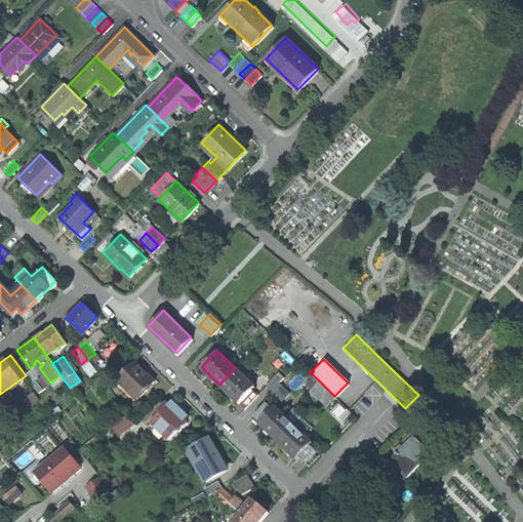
[(133,361),(116,378),(136,398),(153,380),(133,361)]
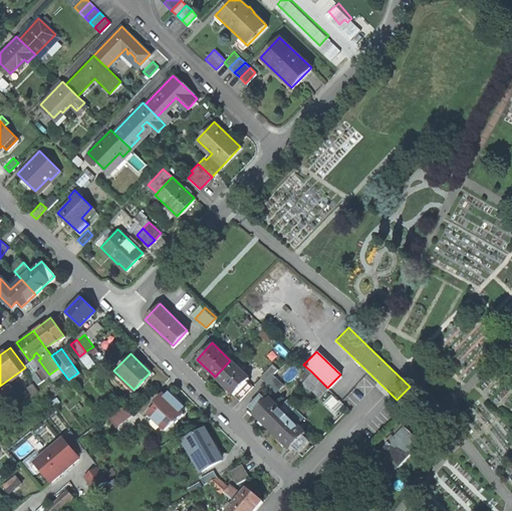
[(230,360),(215,376),(233,394),(235,392),(246,379),(248,377),(230,360)]
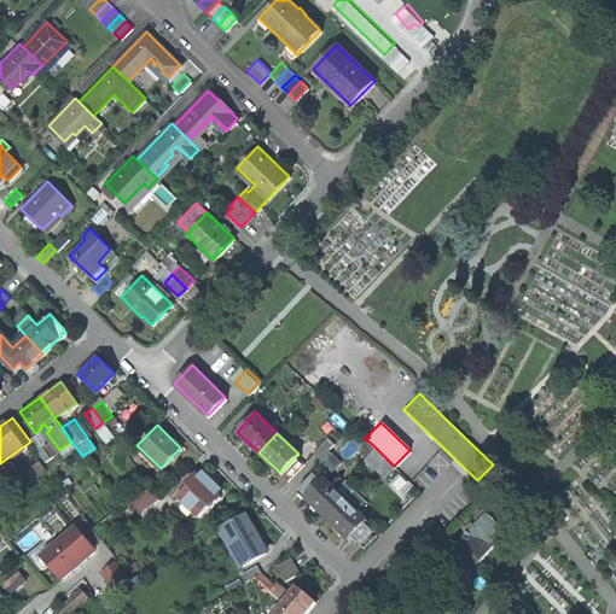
[(312,450),(319,457),(327,448),(333,442),(326,436),(312,450)]
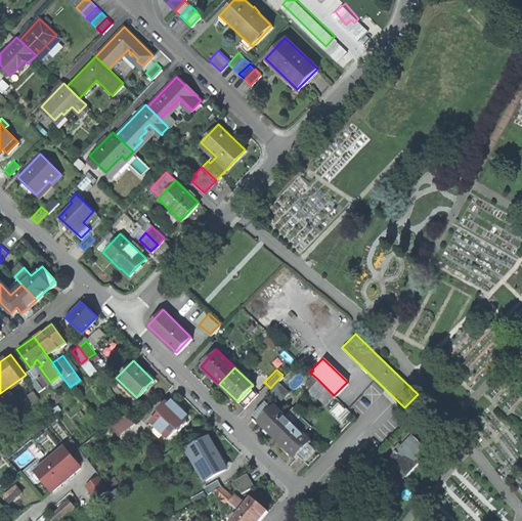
[(36,374),(29,379),(37,390),(44,385),(36,374)]
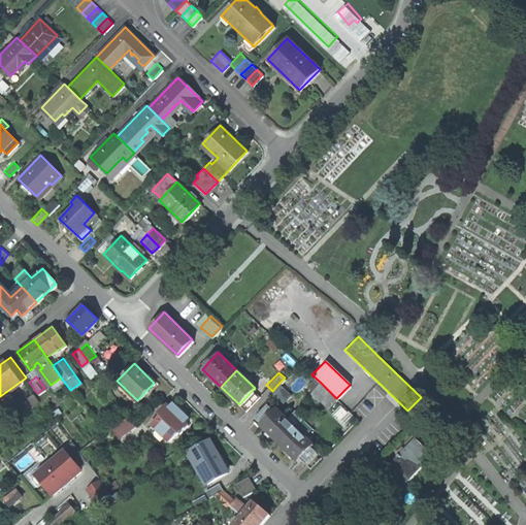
[(328,390),(320,382),(311,391),(320,398),(328,390)]
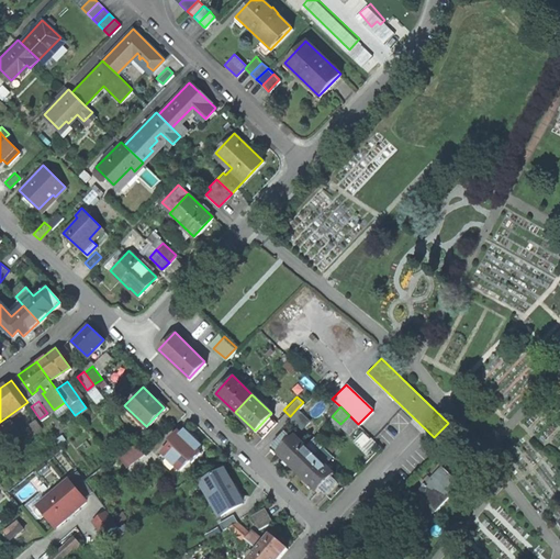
[(290,416),(286,420),(297,431),(309,417),(298,407),(290,416)]
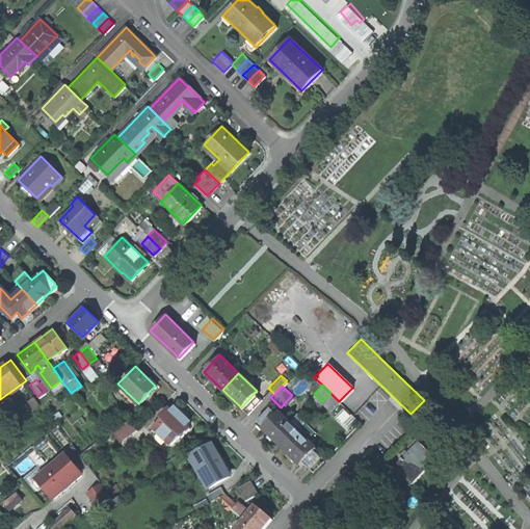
[(255,393),(243,405),(248,412),(261,398),(255,393)]
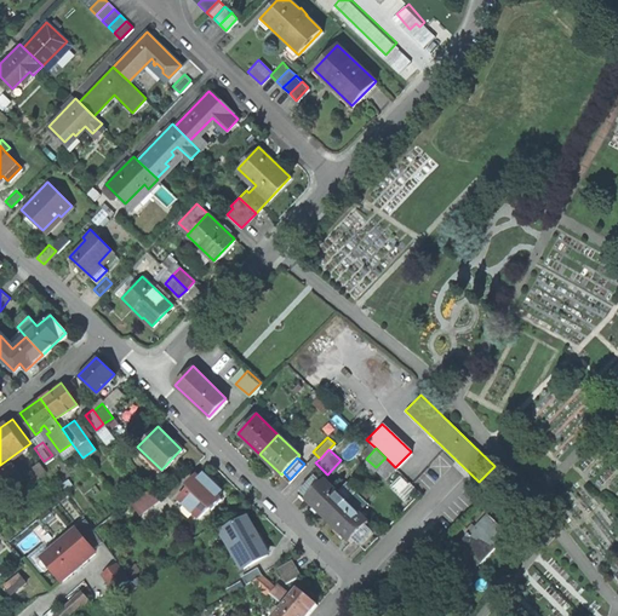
[(395,467),(385,458),(376,467),(385,477),(395,467)]
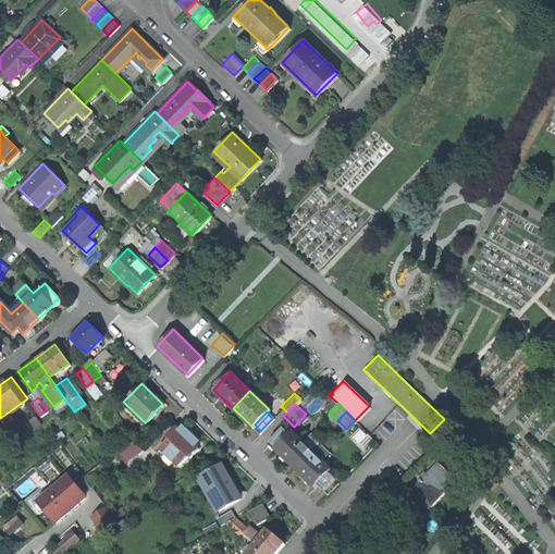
[(12,418),(0,427),(0,429),(4,435),(19,426),(12,418)]
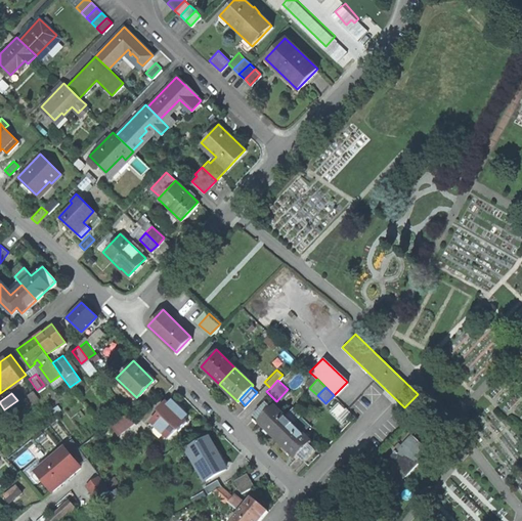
[(339,396),(330,405),(342,418),(351,408),(339,396)]
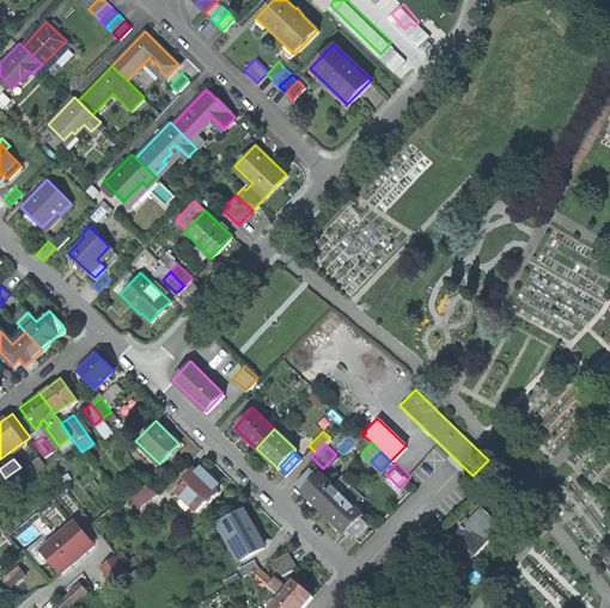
[(310,470),(298,481),(304,487),(300,491),(322,513),(349,484),(351,483),(342,474),(331,484),(319,472),(316,476),(310,470)]
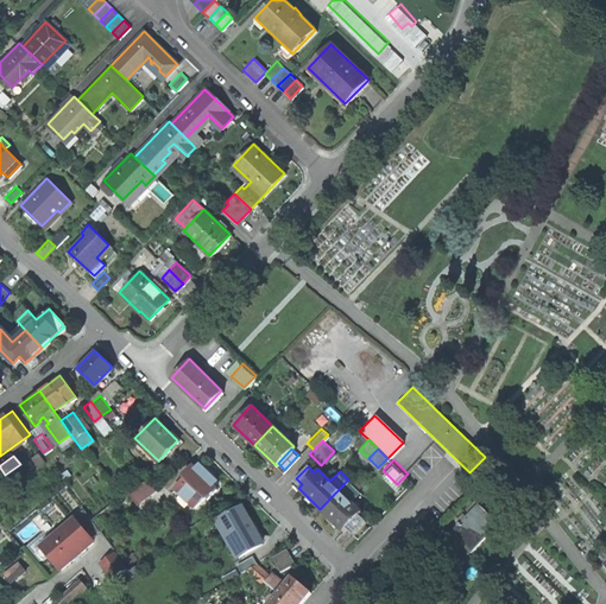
[(145,471),(126,487),(137,498),(156,484),(145,471)]
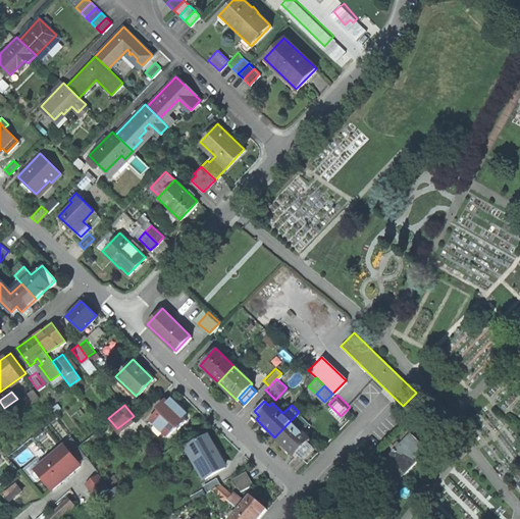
[(412,412),(408,417),(417,425),(421,420),(412,412)]
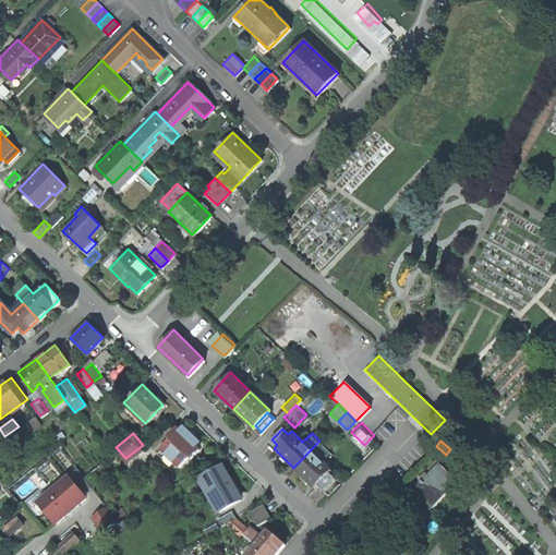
[(318,442),(293,468),(313,486),(316,483),(323,490),(334,478),(328,472),(330,469),(322,460),(327,454),(326,453),(326,450),(318,442)]
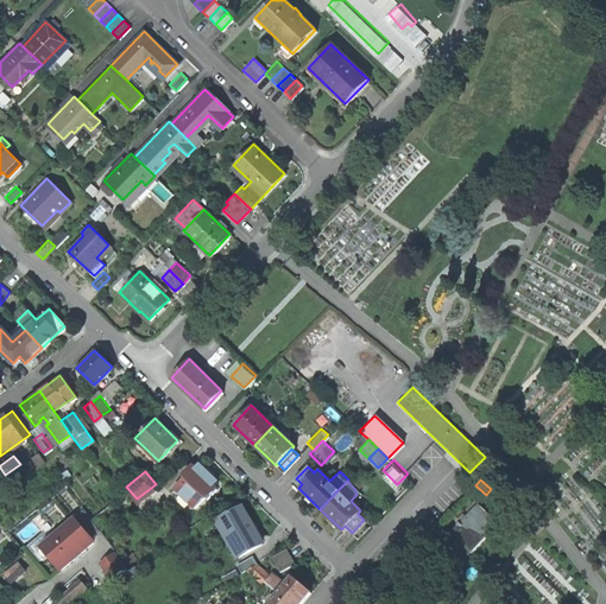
[(151,526),(164,542),(177,531),(200,512),(184,494),(151,526)]
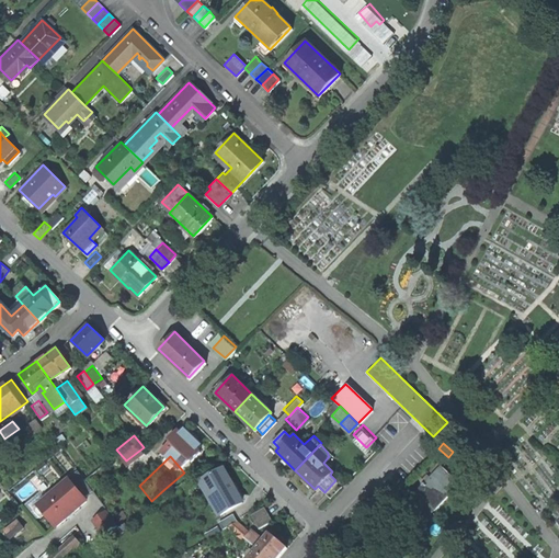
[(421,484),(415,489),(434,507),(458,482),(440,465),(429,476),(428,475),(420,484),(421,484)]
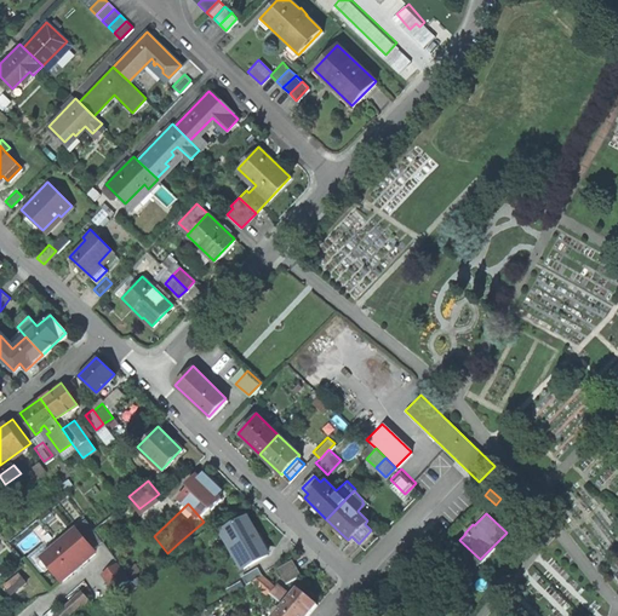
[(245,517),(221,530),(241,566),(265,552),(245,517)]
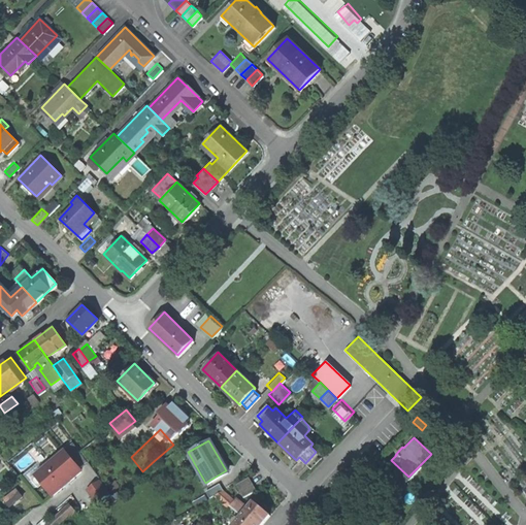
[(63,451),(36,474),(41,481),(41,483),(43,486),(46,487),(53,493),(79,470),(63,451)]
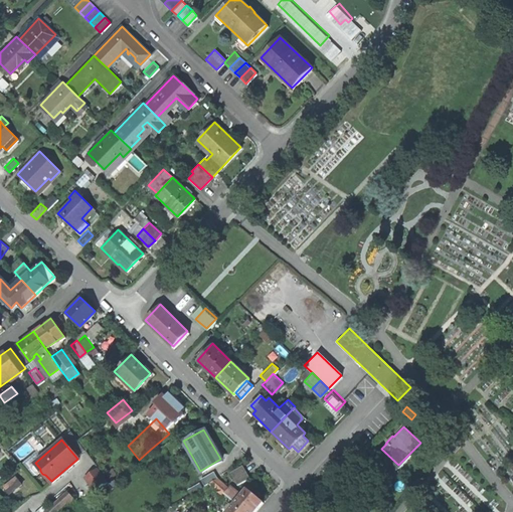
[(241,464),(228,471),(235,484),(248,476),(241,464)]
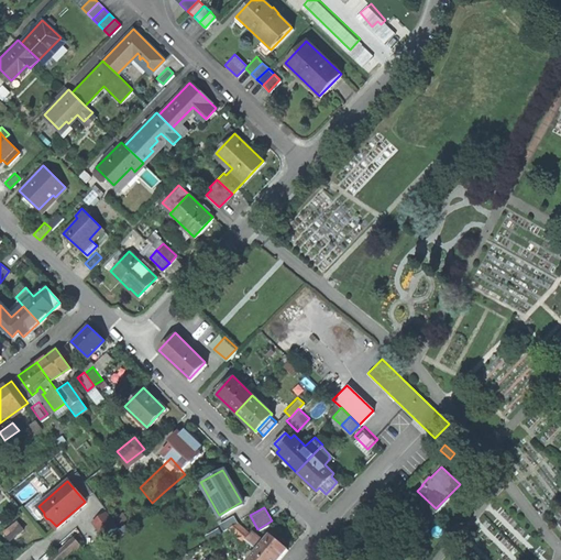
[(102,535),(116,526),(106,512),(92,522),(102,535)]
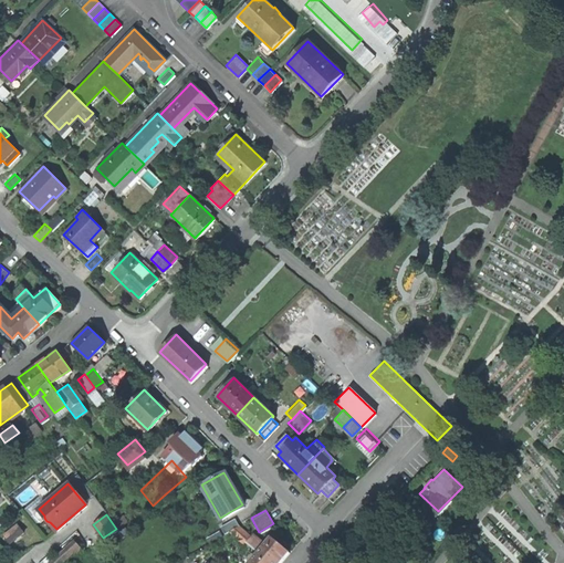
[(228,530),(238,524),(233,517),(219,525),(223,532),(228,530)]
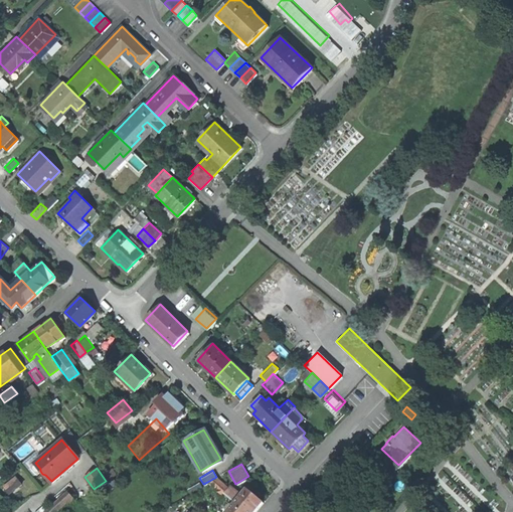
[(15,476),(3,486),(8,492),(21,483),(15,476)]
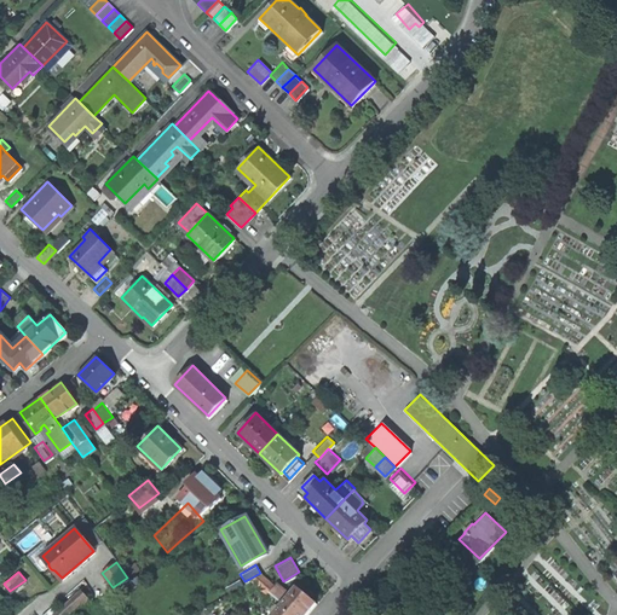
[(275,585),(260,573),(249,579),(266,593),(269,590),(282,602),(287,596),(283,592),(286,590),(277,581),(275,585)]
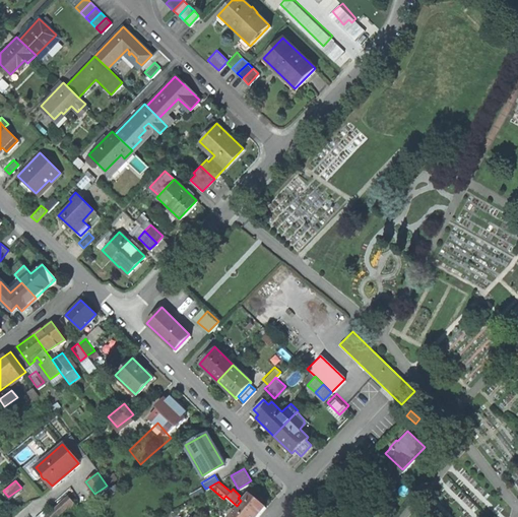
[(363,491),(354,498),(367,510),(376,502),(369,495),(367,495),(363,491)]
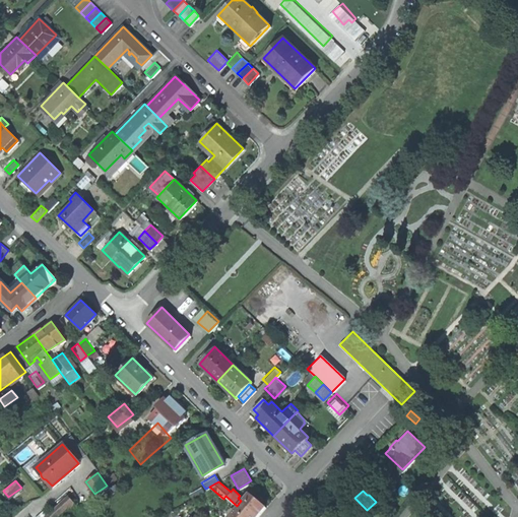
[(249,493),(241,501),(237,506),(228,516),(254,516),(264,506),(249,493)]
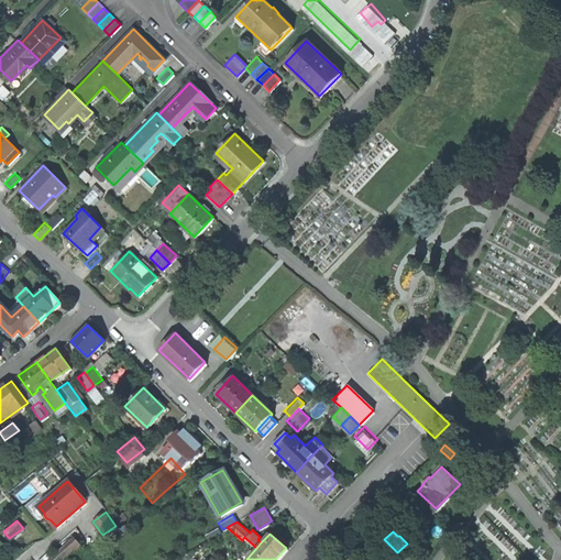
[(58,559),(72,548),(74,550),(80,545),(74,537),(47,559),(58,559)]
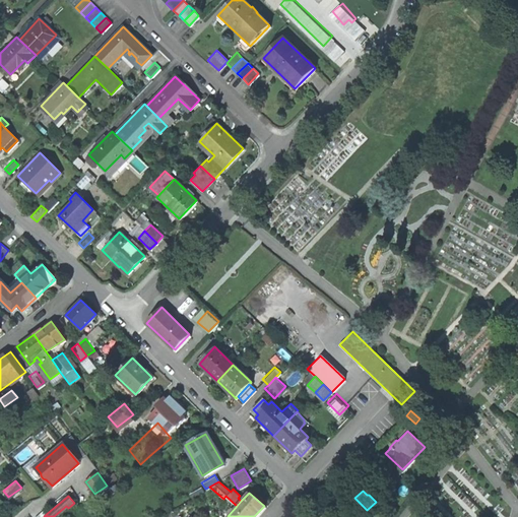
[(89,502),(84,506),(91,513),(95,509),(89,502)]
